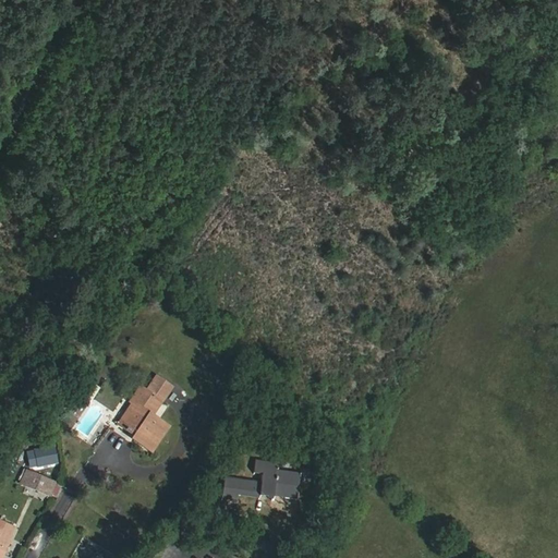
[(147,391),(141,386),(130,401),(132,403),(118,424),(135,436),(133,438),(153,451),(169,427),(153,415),(162,401),(172,387),(157,377),(147,391)]
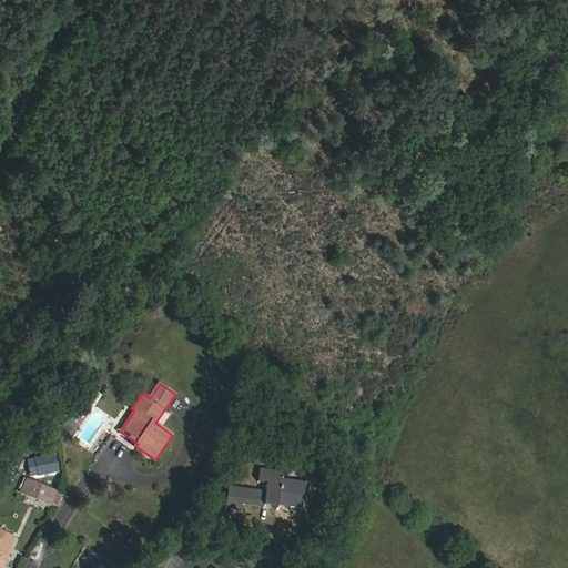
[(94,389),(87,404),(94,408),(101,394),(94,389)]
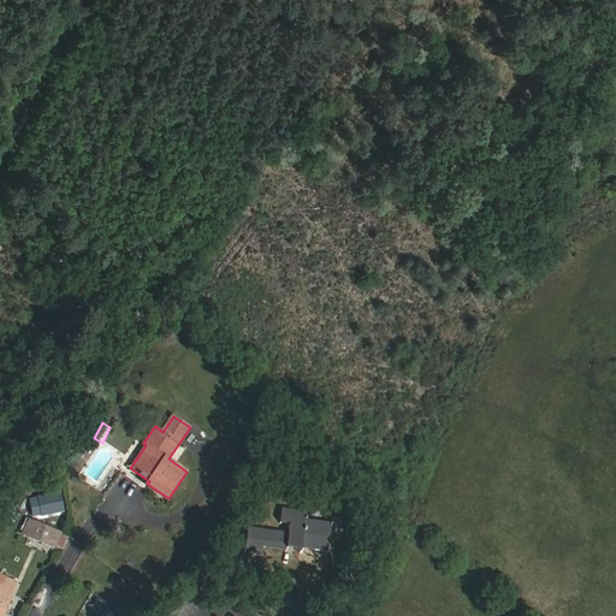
[(279,479),(270,473),(261,487),(271,492),(279,479)]
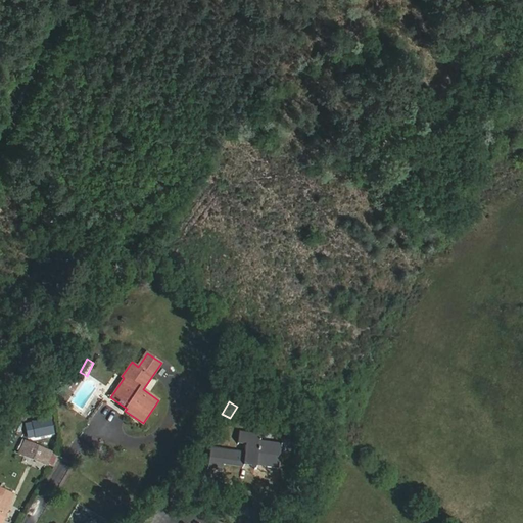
[(49,419),(31,423),(35,438),(53,434),(49,419)]
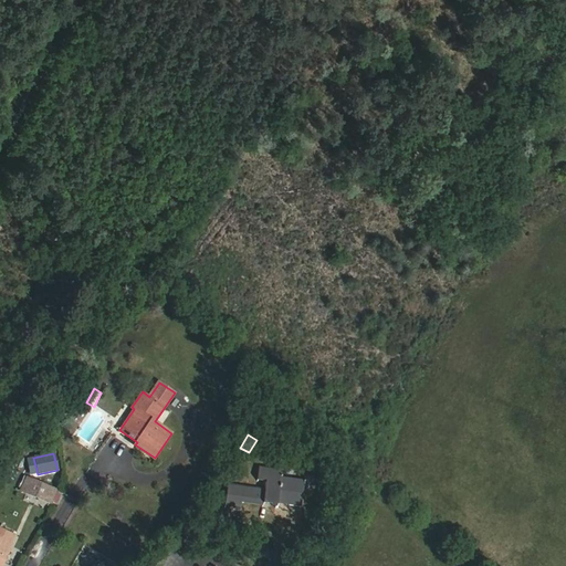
[(264,491),(228,485),(226,504),(240,506),(241,501),(276,506),(276,501),(300,504),(304,481),(281,478),(282,471),(259,468),(258,477),(266,478),(264,491)]
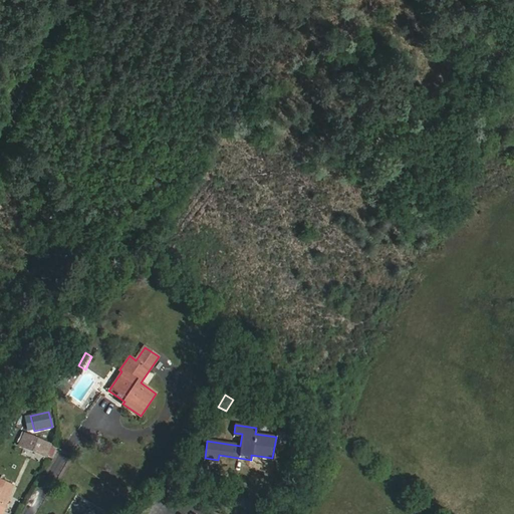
[(46,457),(50,445),(24,434),(18,446),(27,450),(26,454),(31,456),(33,452),(46,457)]
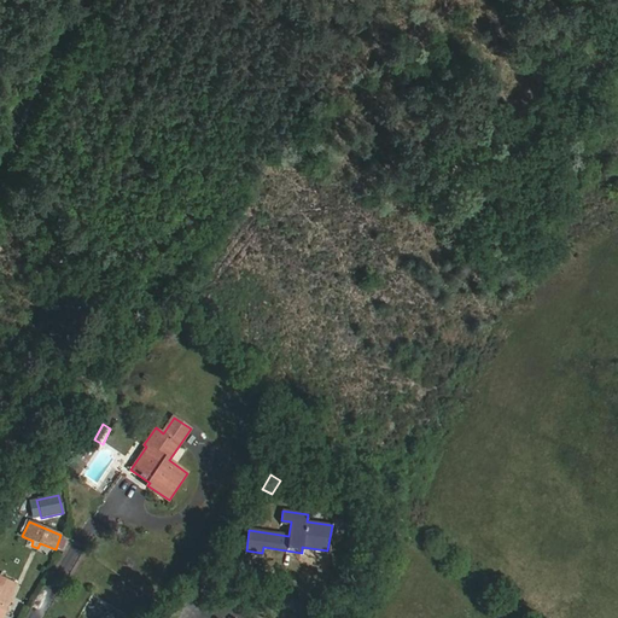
[(0,590),(0,617),(1,617),(13,595),(12,595),(17,584),(7,579),(1,592),(0,590)]
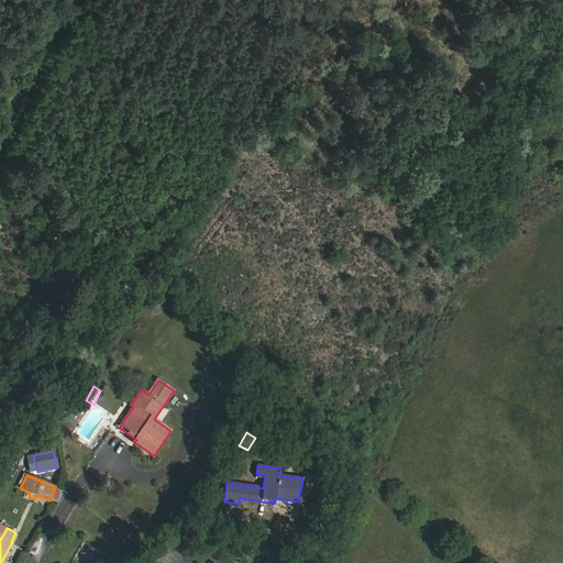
All buildings are outlined.
